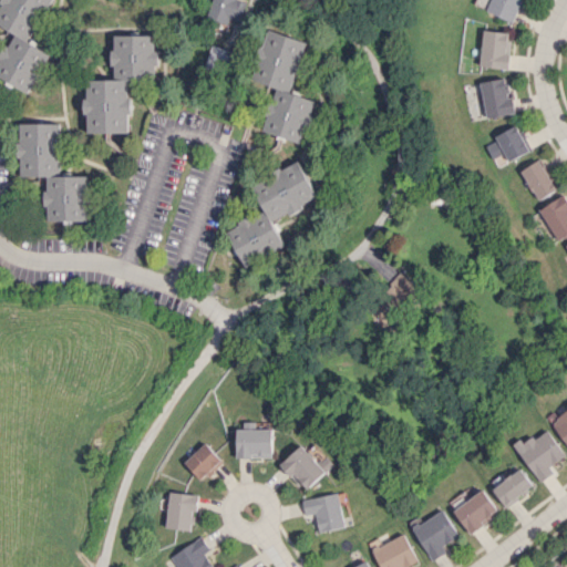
[(52,0),(4,0),(0,9),(0,23),(16,32),(0,61),(0,76),(30,93),(51,53),(30,42),(52,0)]
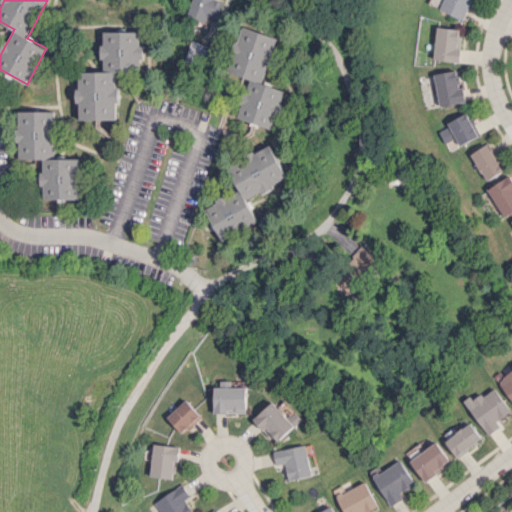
[(191,0),(187,14),(215,23),(222,0),(191,0)]
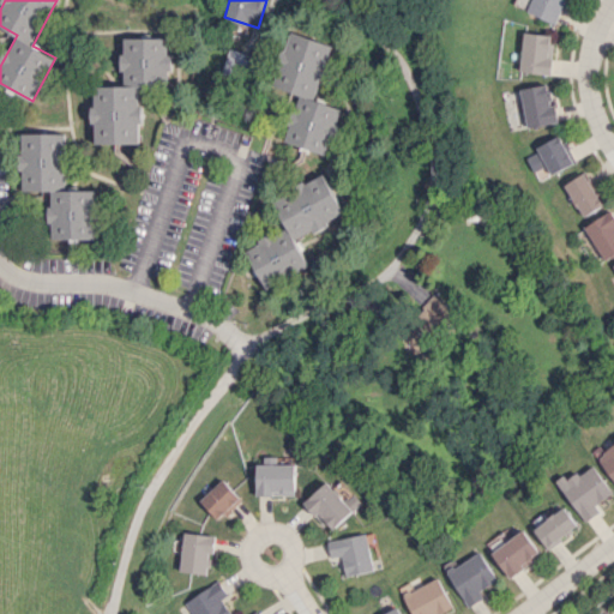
[(555,24),(565,0),(531,0),(527,12),(555,24)]
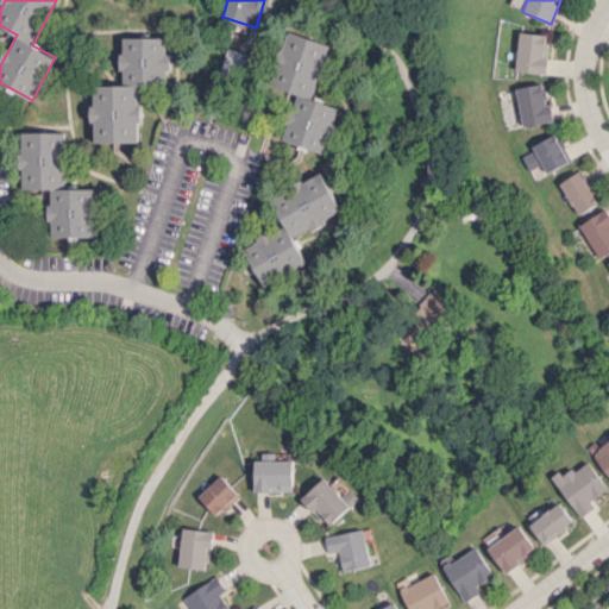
[(328,44),(287,31),(270,86),(296,94),(282,140),(325,154),(338,107),(312,99),(328,44)]
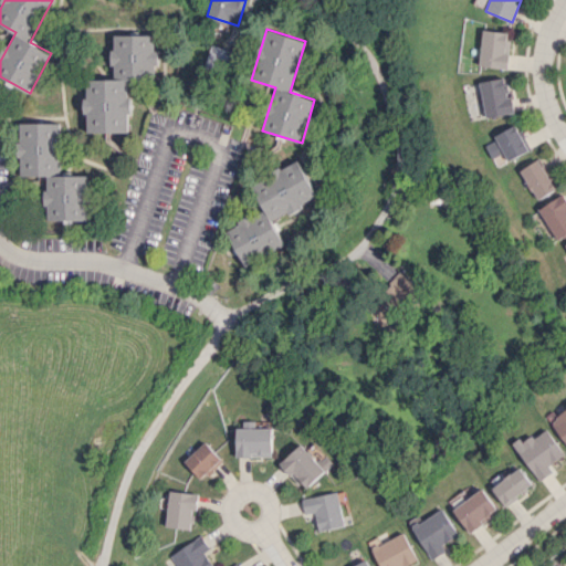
[(479,65),(505,69),(510,32),(482,29),(479,65)]
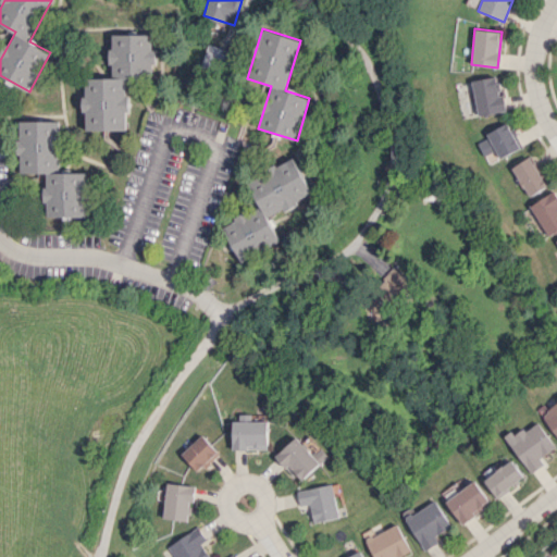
[(85,130),(126,130),(126,77),(153,77),(153,34),(111,34),(111,78),(85,78),(85,130)]
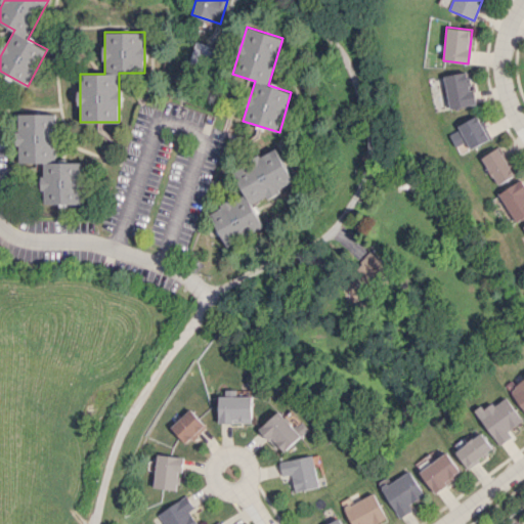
[(187,62),(209,71),(216,48),(195,41),(187,62)]
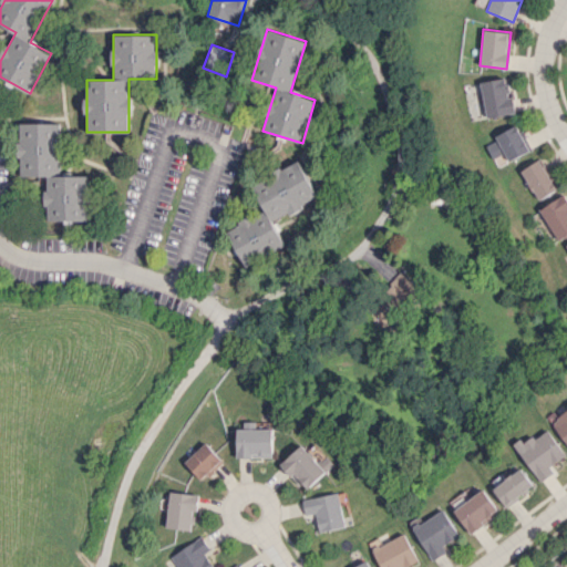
[(486,117),(515,112),(513,95),(509,96),(505,76),(480,82),(486,117)]
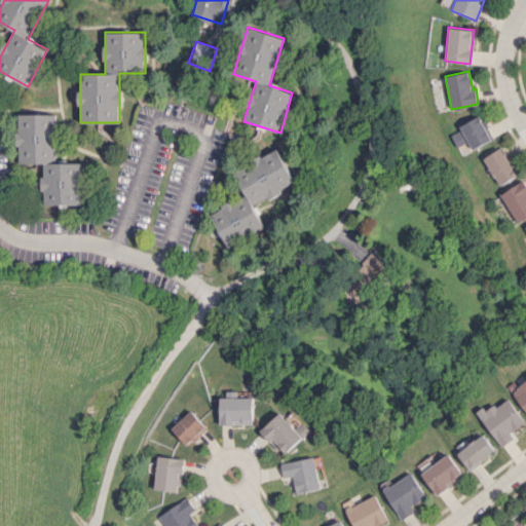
[(81,205),(81,163),(55,162),(57,114),(20,114),(19,163),(43,163),(42,192),(44,192),(44,204),(81,205)]
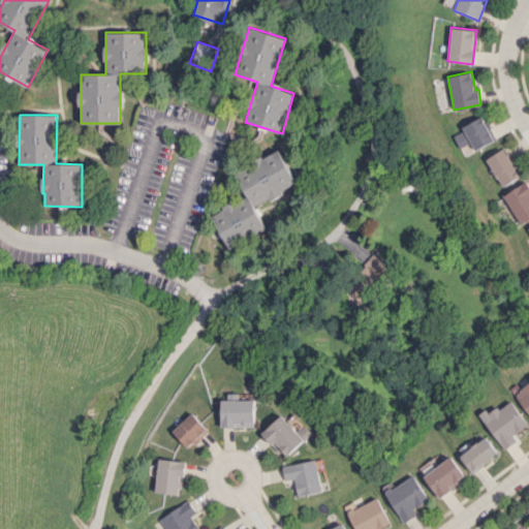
[(474,150),(496,139),(489,124),(487,126),(481,117),(461,126),(463,131),(454,135),(460,148),(471,143),(474,150)]
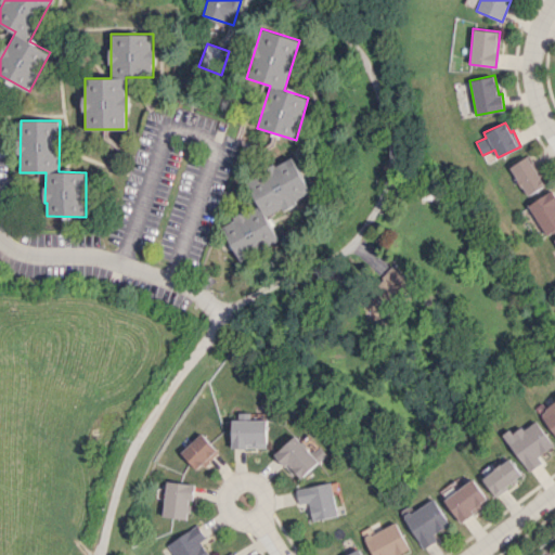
[(511,165),(526,195),(544,186),(530,156),(511,165)]
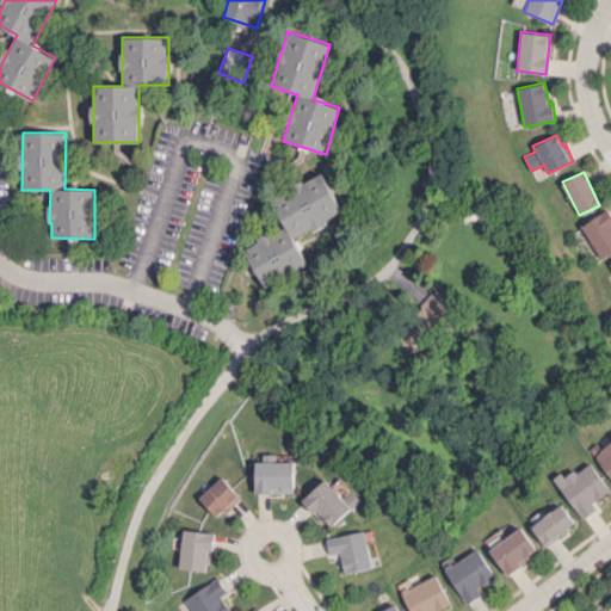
[(264,287),(308,264),(295,236),(341,213),(322,173),(270,198),(284,227),(245,247),(264,287)]
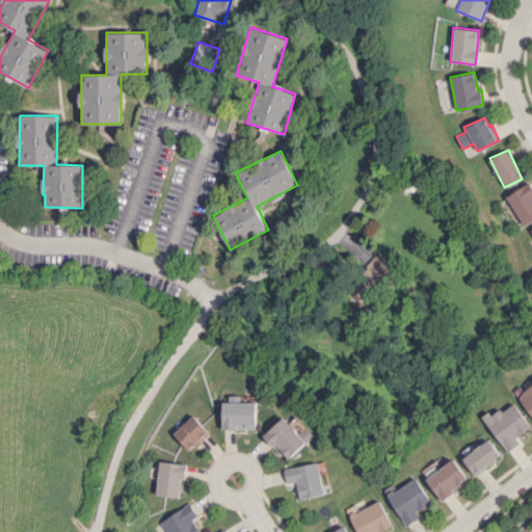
[(506,195),(523,225),(531,220),(531,188),(529,183),(506,195)]
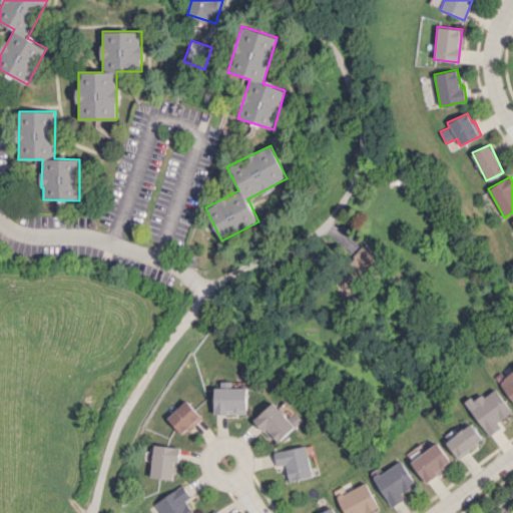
[(381,262),(366,247),(337,278),(352,293),(381,262)]
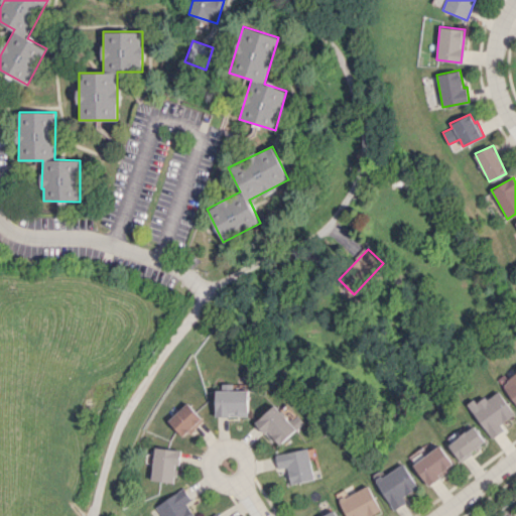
[(515,403),(515,371),(501,382),(515,403)]
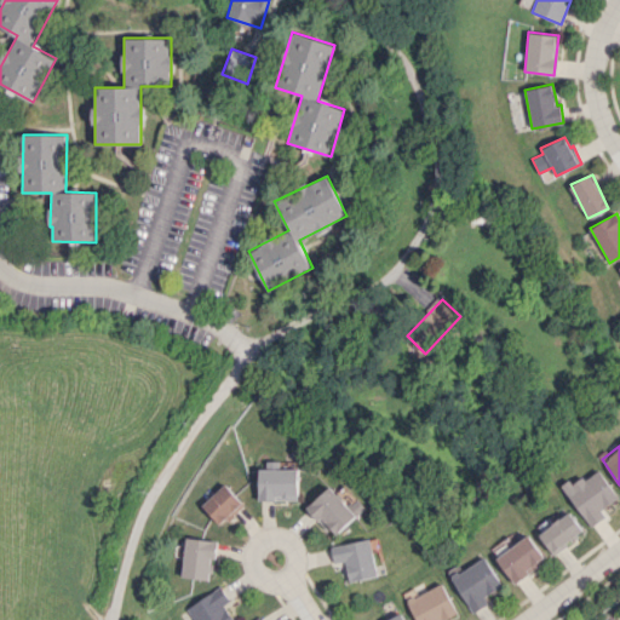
[(259,500),(298,499),(298,469),(258,469),(259,500)]
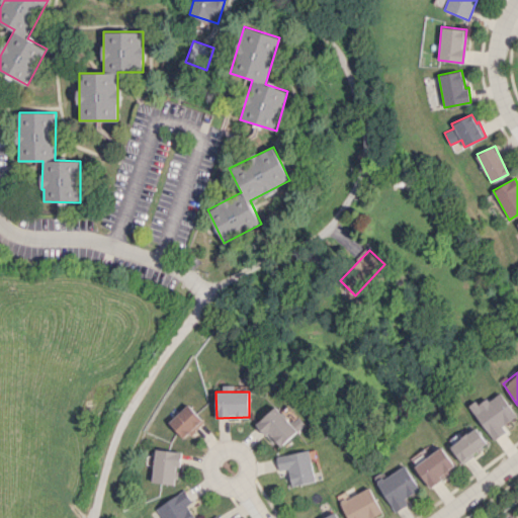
[(480,406),(476,400),(469,405),(494,440),(506,431),(502,426),(517,415),(500,392),(480,406)]
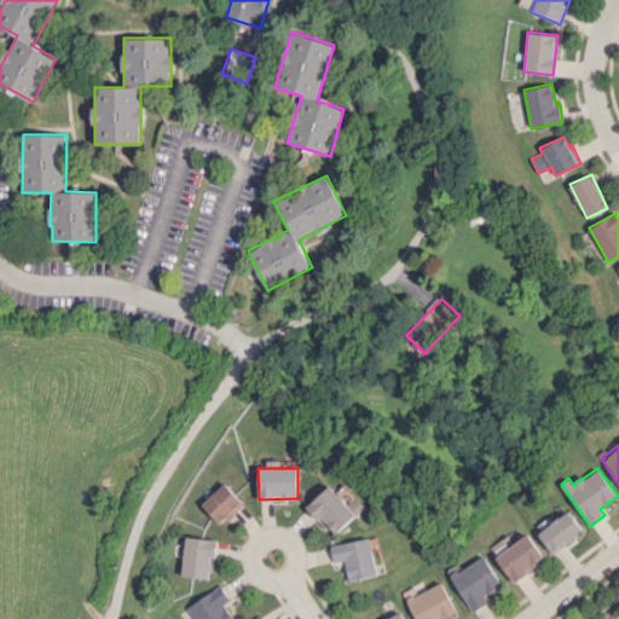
[(201,504),(220,525),(244,503),(224,482),(201,504)]
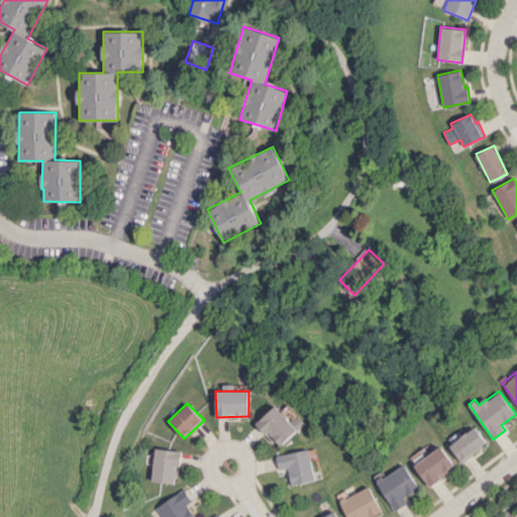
[(279,446),(297,428),(276,405),(256,423),(279,446)]
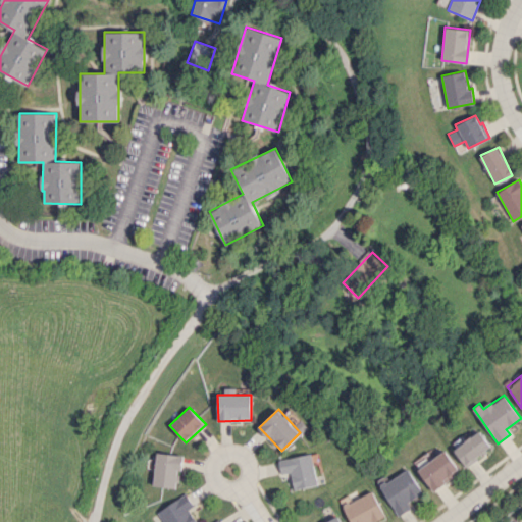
[(465,465),(491,448),(481,431),(454,449),(465,465)]
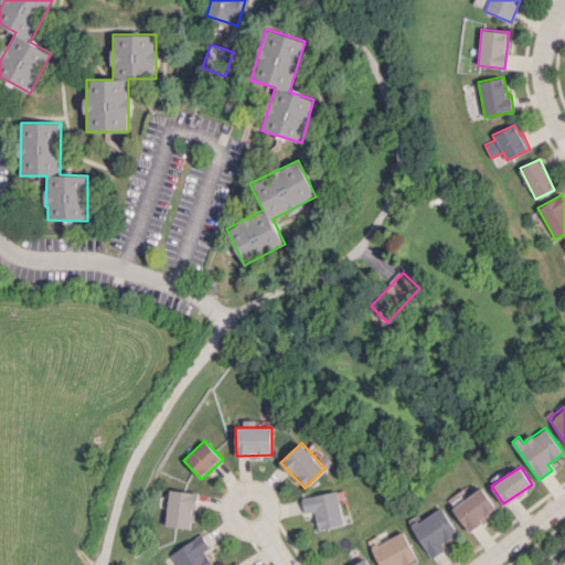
[(452,509),(470,531),(499,509),(481,487),(452,509)]
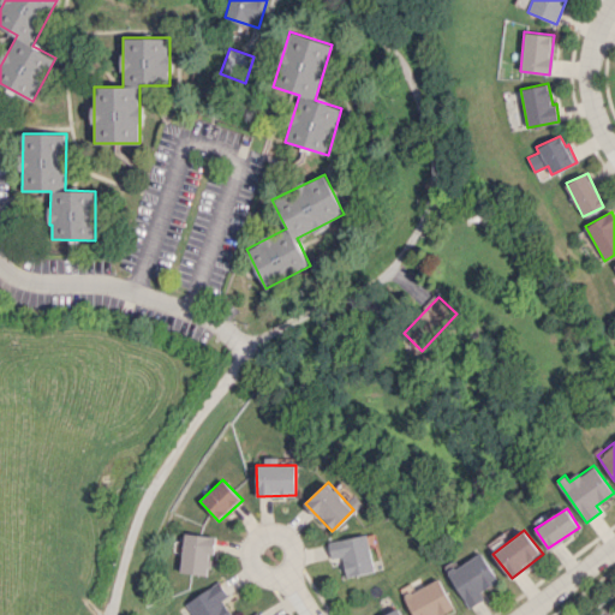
[(375,571),(366,533),(328,542),(332,559),(342,556),(347,577),(375,571)]
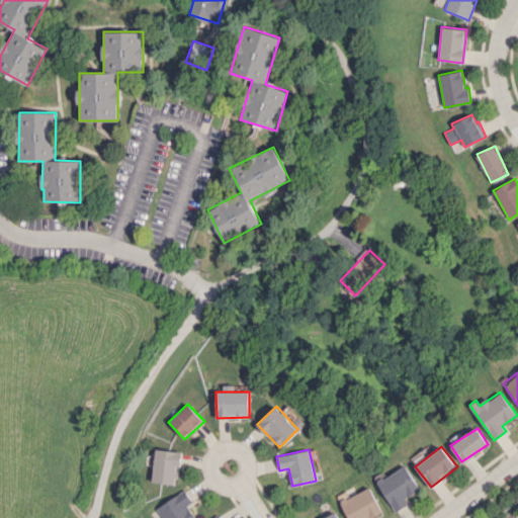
[(181,451),(154,450),(153,483),(175,484),(175,466),(181,467),(181,451)]
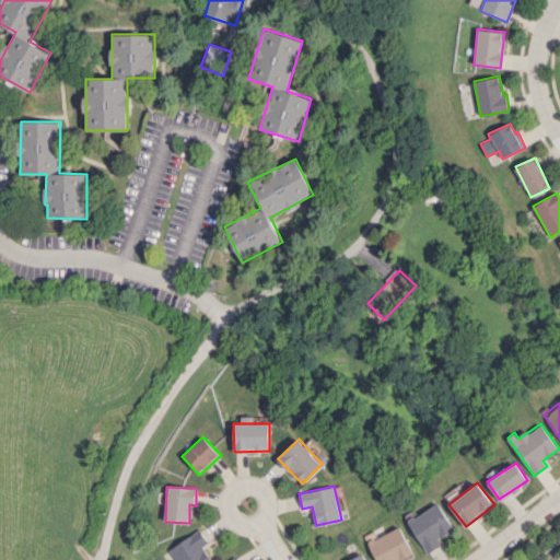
[(408,522),(429,553),(442,545),(438,539),(455,528),(438,502),(408,522)]
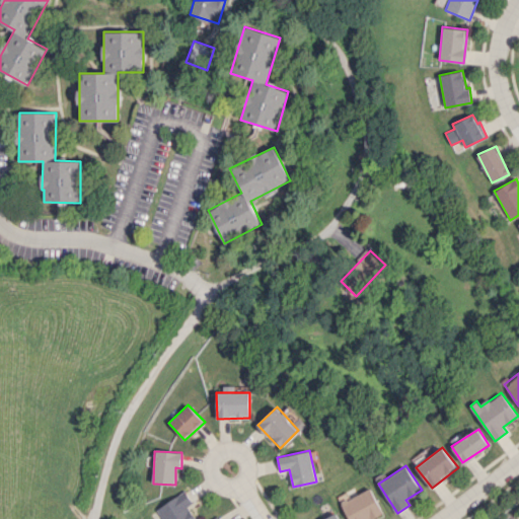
[(350,518),(373,518),(384,513),(370,488),(342,504),(350,518)]
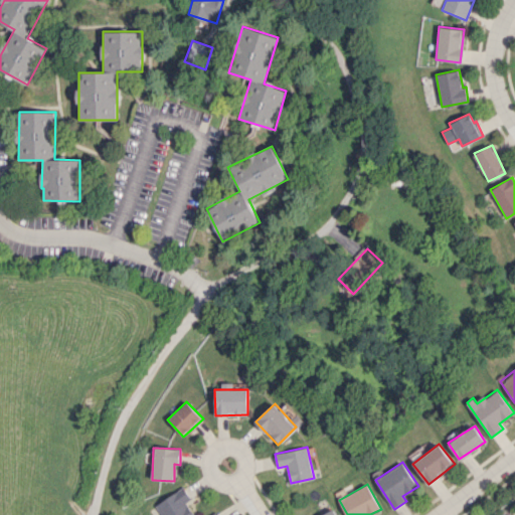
[(193,514),(186,502),(190,499),(185,488),(155,503),(161,514),(193,514)]
